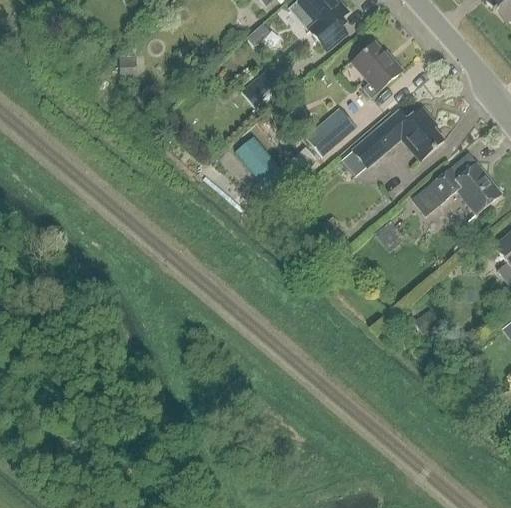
[(300,0),(291,8),(308,28),(318,21),(300,0)]
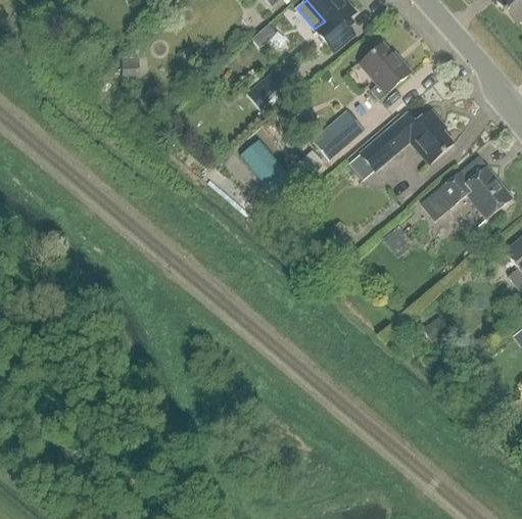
[(344,21),(353,13),(342,0),(306,0),(325,21),(315,29),(332,48),(352,31),(344,21)]
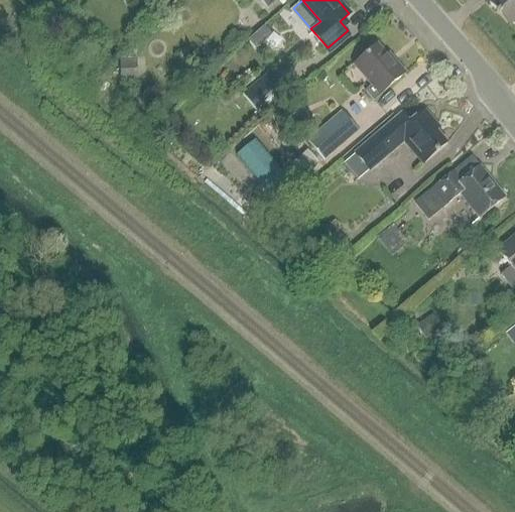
[(510,22),(514,17),(514,0),(490,0),(510,22)]
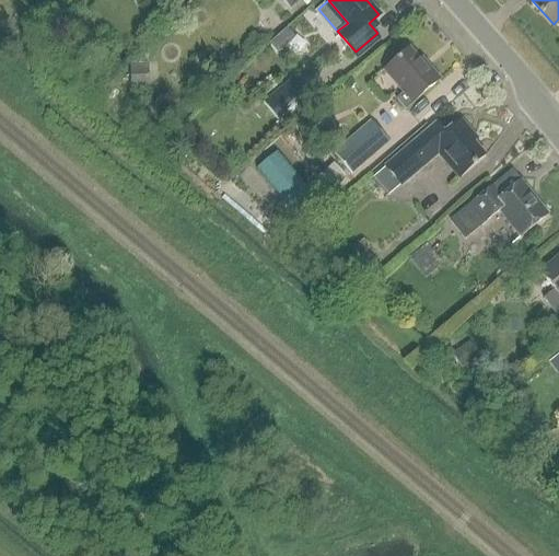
[(406,106),(438,79),(409,46),(387,65),(407,87),(397,95),(406,106)]
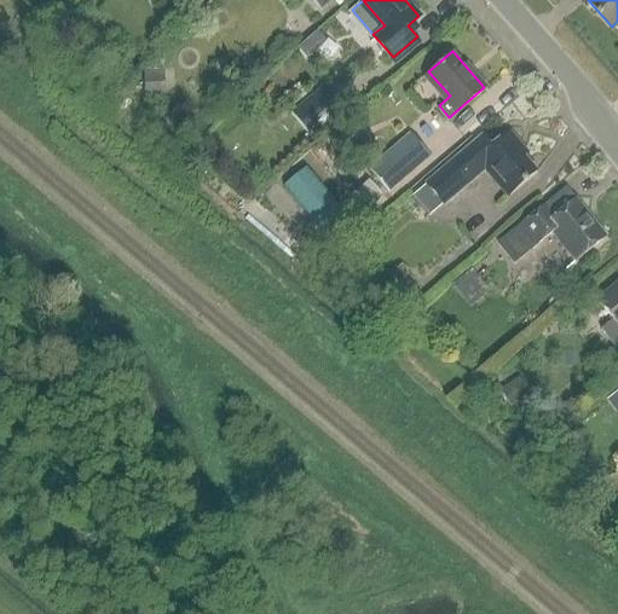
[(167,94),(166,65),(144,67),(145,96),(167,94)]
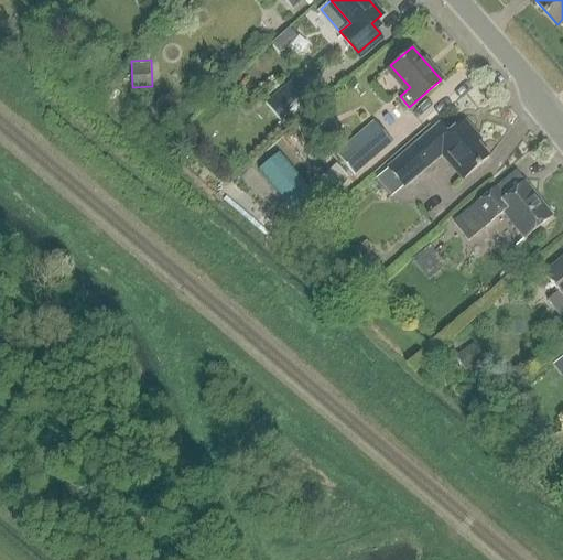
[(294,75),(266,98),(283,120),(312,97),(294,75)]
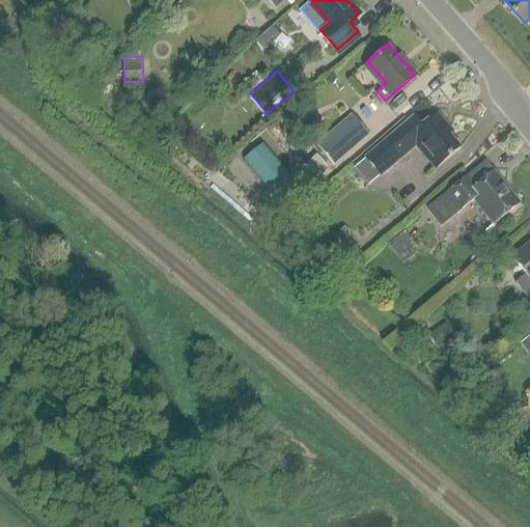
[(288,134),(317,121),(309,103),(280,115),(288,134)]
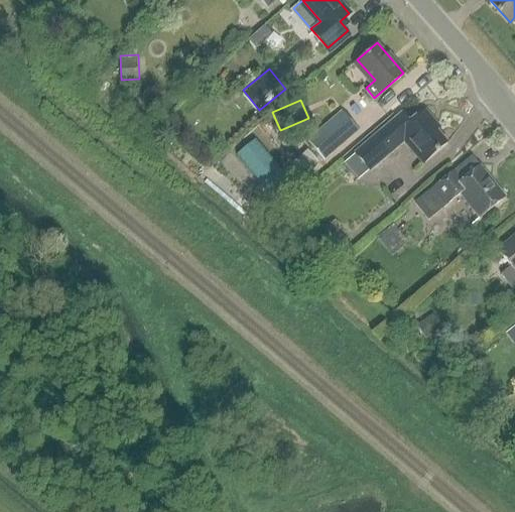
[(324,157),(358,128),(342,109),(307,138),(324,157)]
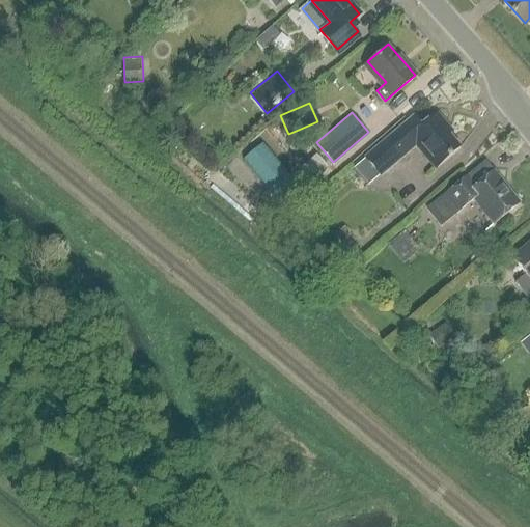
[(440,163),(461,145),(434,113),(423,123),(415,113),(363,157),(379,174),(420,139),(440,163)]
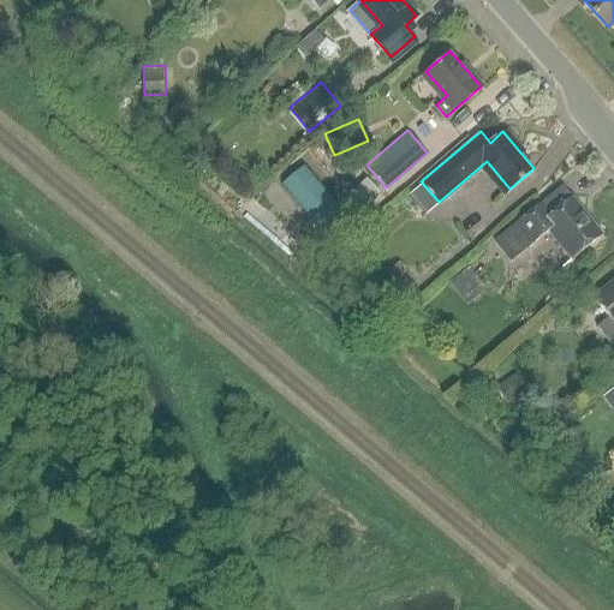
[(285,179),(326,222),(346,202),(304,160),(285,179)]
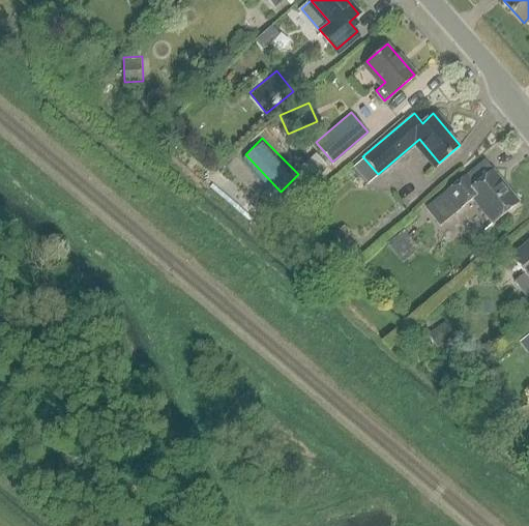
[(317,151),(300,165),(313,178),(328,165),(317,151)]
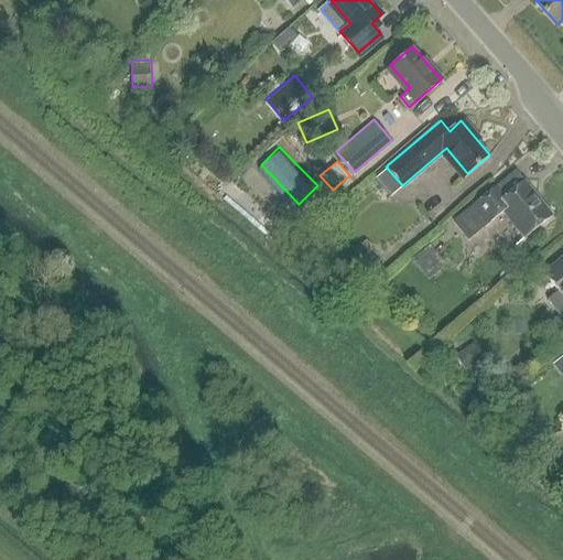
[(550,215),(532,193),(534,190),(526,179),(506,194),(497,184),(454,219),(468,237),(506,207),(528,234),(550,215)]
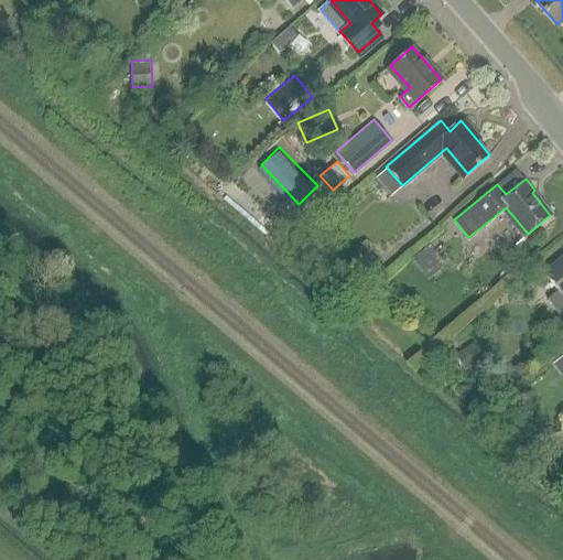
[(430,243),(412,258),(423,271),(442,256),(430,243)]
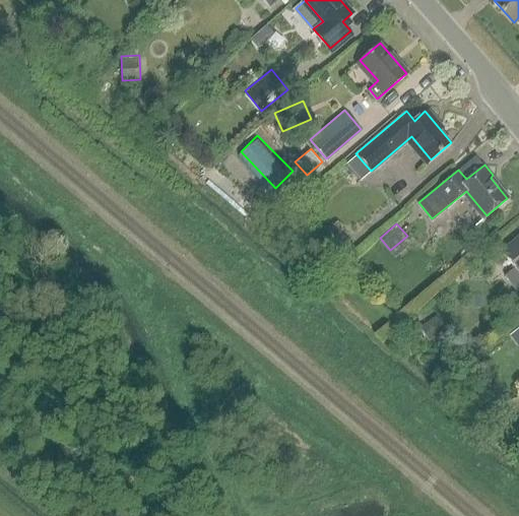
[(518,237),(502,251),(514,266),(506,273),(518,287),(518,237)]
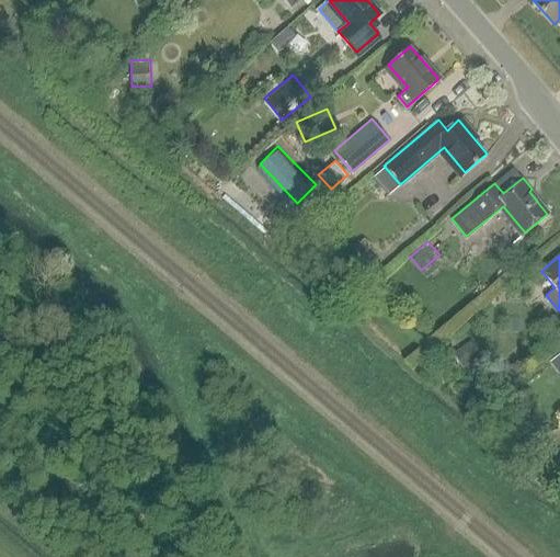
[(471,339),(454,351),(464,365),(481,354),(471,339)]
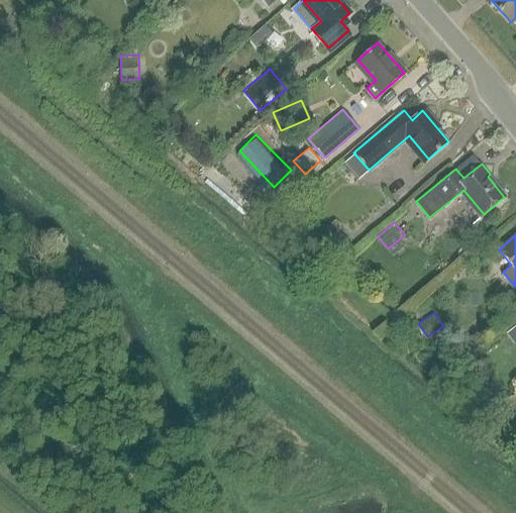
[(489,387),(486,392),(487,396),(491,399),(496,398),(499,394),(498,389),(494,386),(489,387)]
